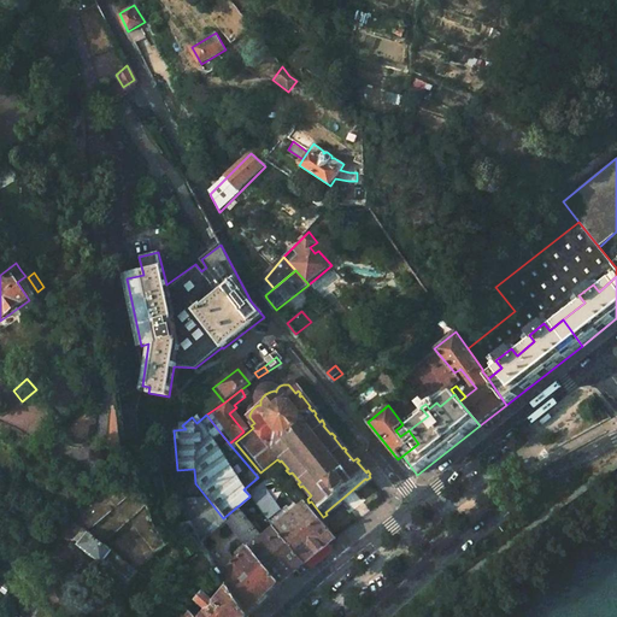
[(131,466),(122,451),(115,456),(123,471),(131,466)]
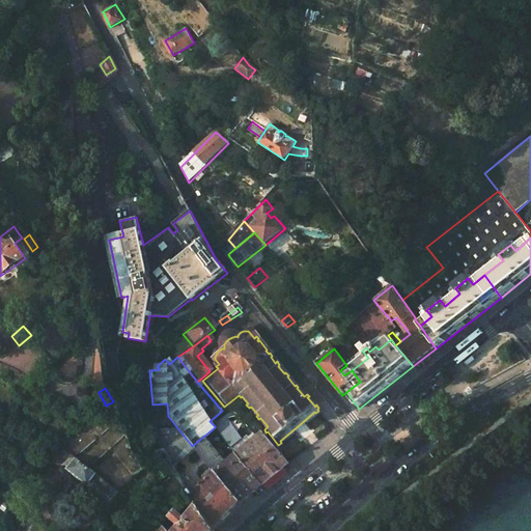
[(151,466),(186,503),(213,530),(214,530),(215,530),(242,503),(192,446),(168,416),(154,417),(155,436),(141,438),(136,439),(139,457),(146,467),(151,466)]
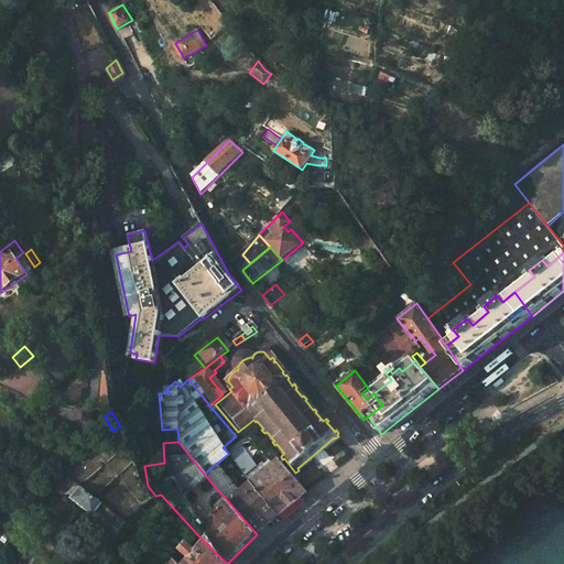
[(258,466),(242,443),(228,453),(228,454),(246,475),(258,466)]
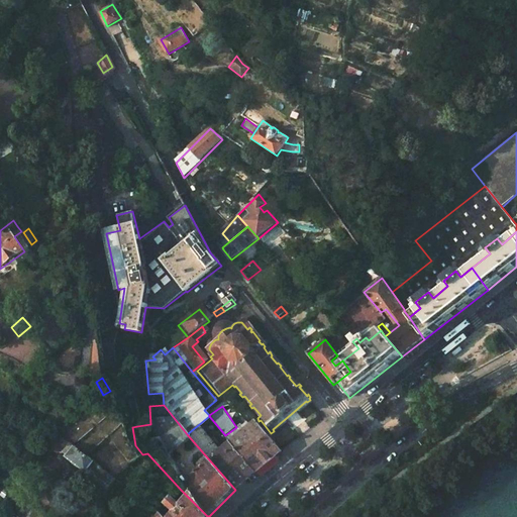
[(280,450),(256,423),(232,443),(255,473),(281,451),(280,450)]
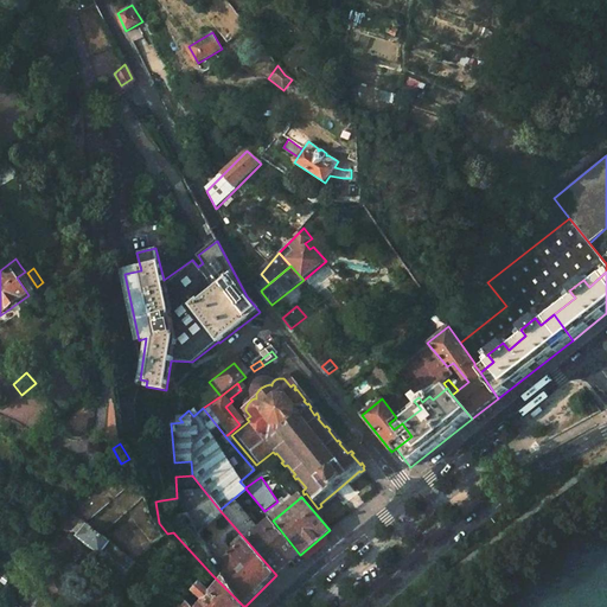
[(300,555),(273,521),(260,531),(232,499),(219,510),(276,575),(300,555)]
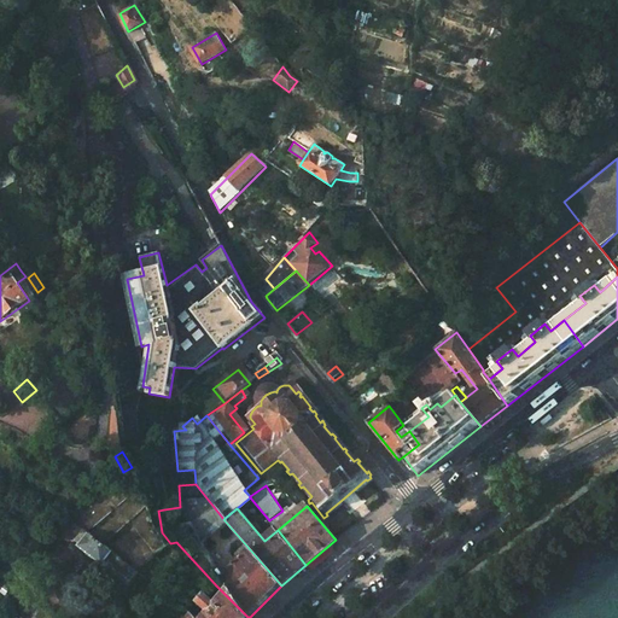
[(139,567),(79,528),(71,538),(118,571),(120,569),(132,577),(139,567)]
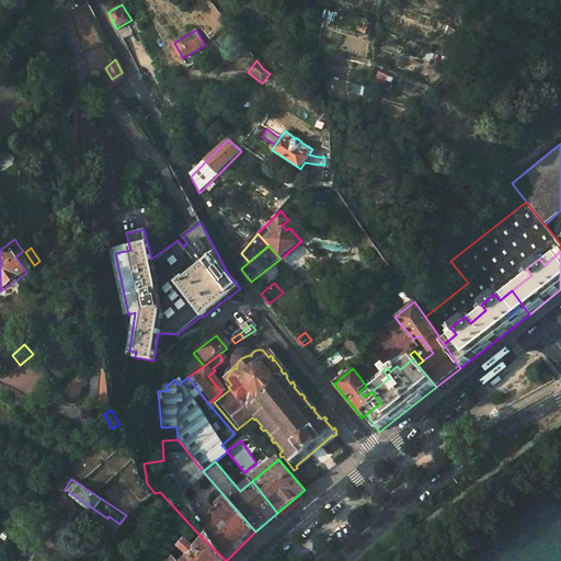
[(225,560),(196,531),(185,544),(174,534),(165,544),(178,553),(170,560),(225,560)]
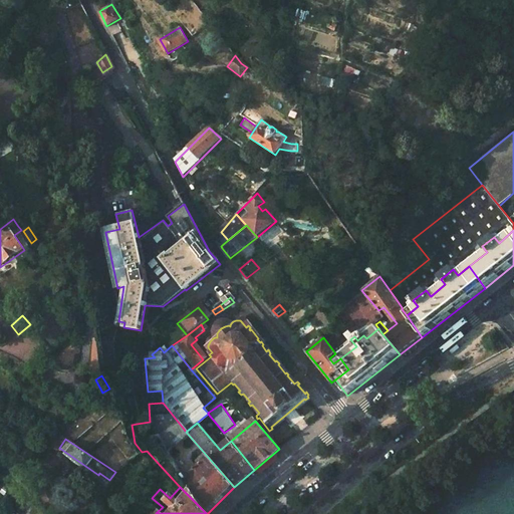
[(15,513),(0,501),(0,513),(15,513)]
